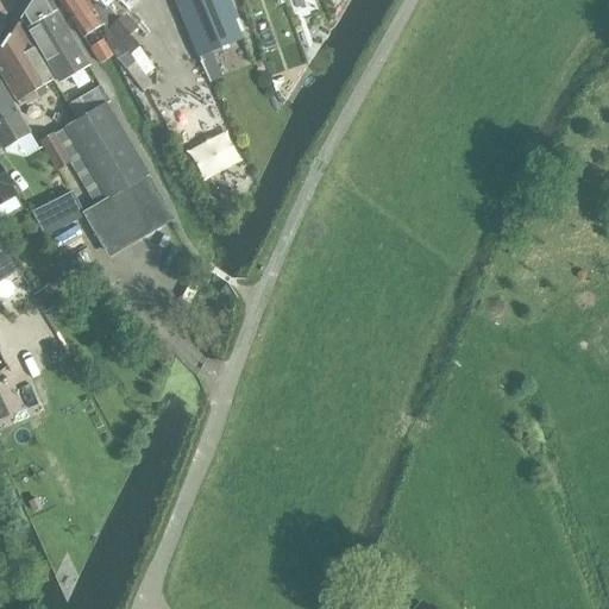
[(61,83),(89,67),(49,0),(33,0),(22,19),(61,83)]
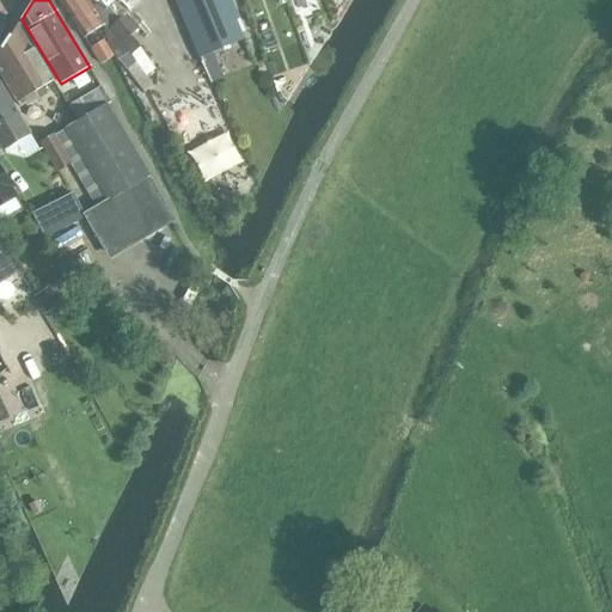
[(59,0),(85,38),(104,25),(92,8),(86,0),(59,0)]
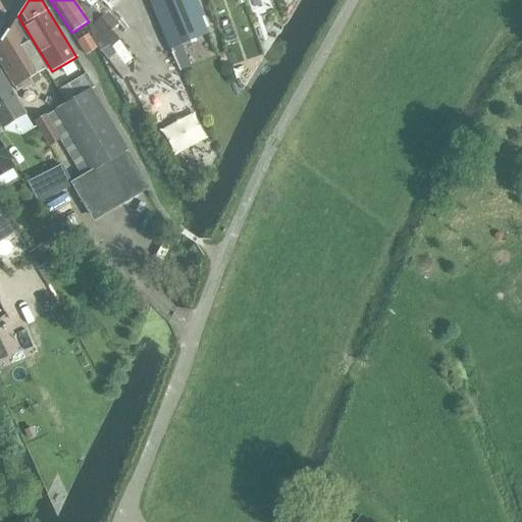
[(79,0),(82,4),(86,1),(91,7),(98,0),(102,0),(112,10),(122,0),(79,0)]
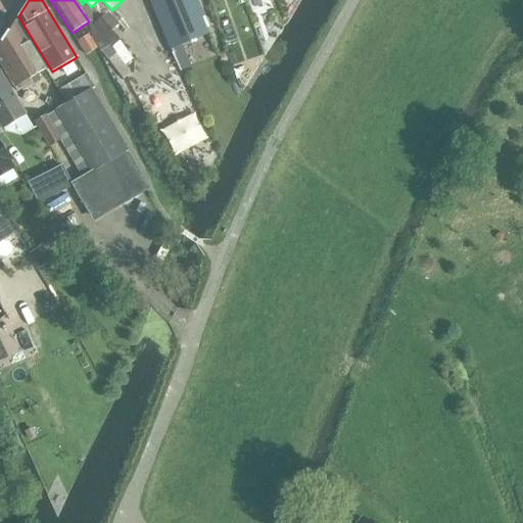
[(150,0),(172,49),(182,45),(208,34),(193,0),(150,0)]
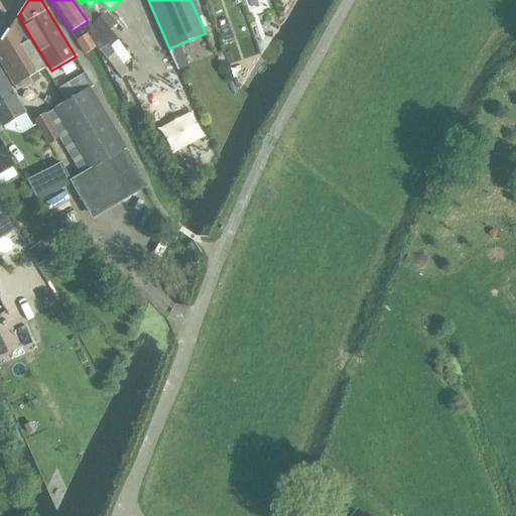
[(15,19),(0,42),(0,61),(17,90),(21,88),(22,90),(32,84),(28,79),(45,69),(15,19)]
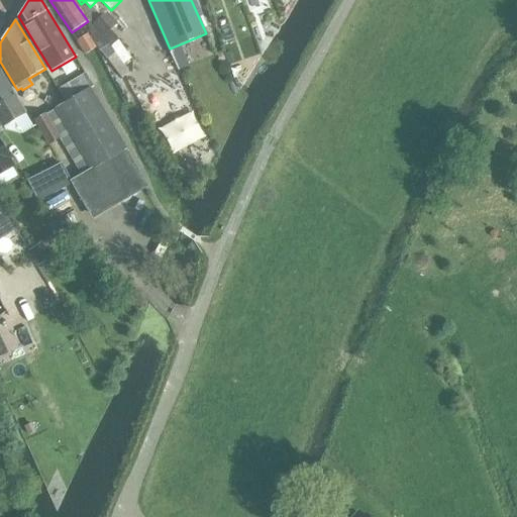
[(180,44),(170,48),(178,70),(189,66),(180,44)]
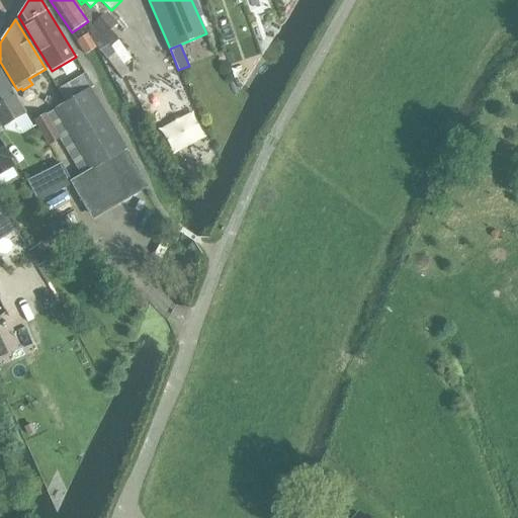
[(0,123),(3,127),(25,114),(0,71),(0,123)]
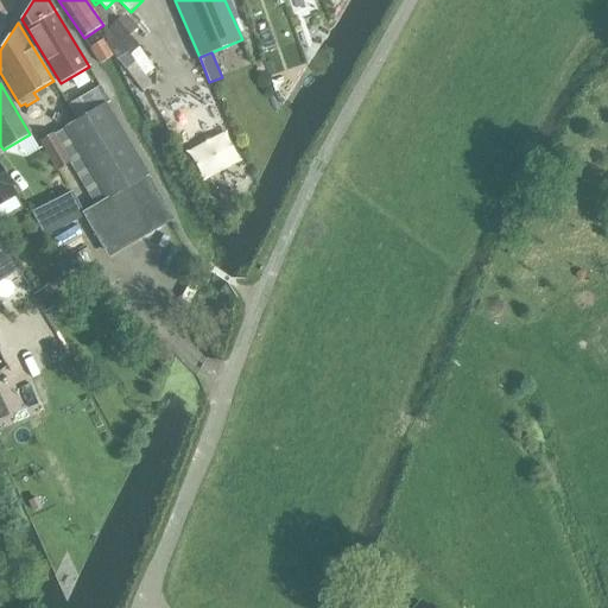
[(103,249),(170,211),(106,105),(109,102),(100,86),(68,105),(76,120),(64,127),(64,128),(55,134),(71,163),(70,163),(95,206),(82,213),(71,194),(32,213),(45,236),(84,216),(103,249)]
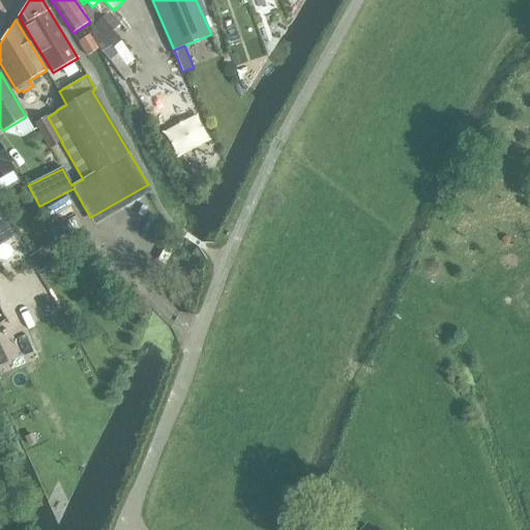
[(62,142),(48,117),(47,116),(34,122),(50,149),(61,142),(62,142)]
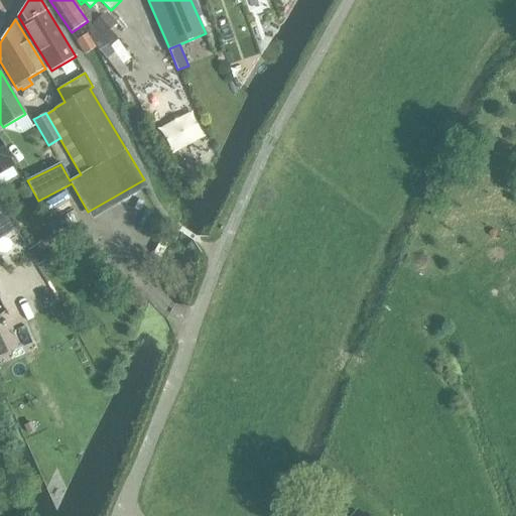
[(0,174),(14,166),(4,148),(0,141),(0,174)]
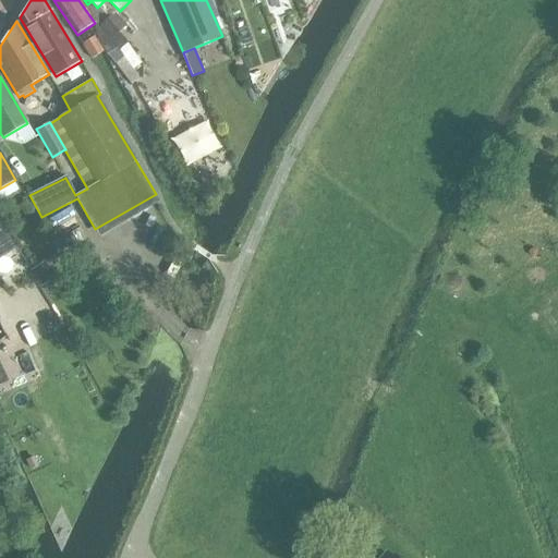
[(0,257),(16,247),(0,221),(0,257)]
